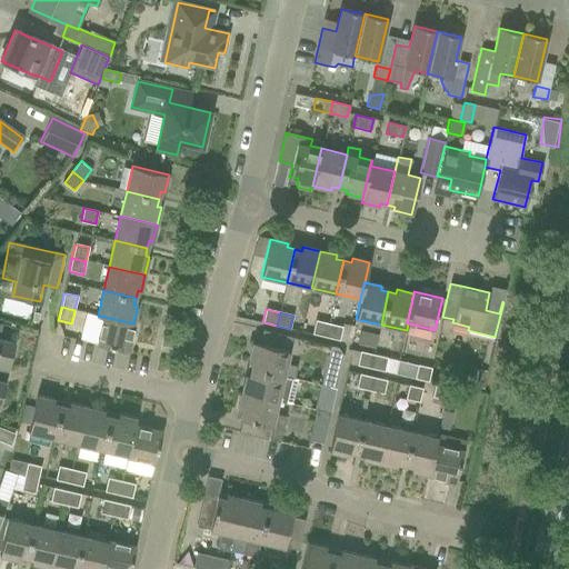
[(102,319),(97,343),(129,351),(135,326),(136,322),(133,322),(133,323),(103,317),(102,319)]
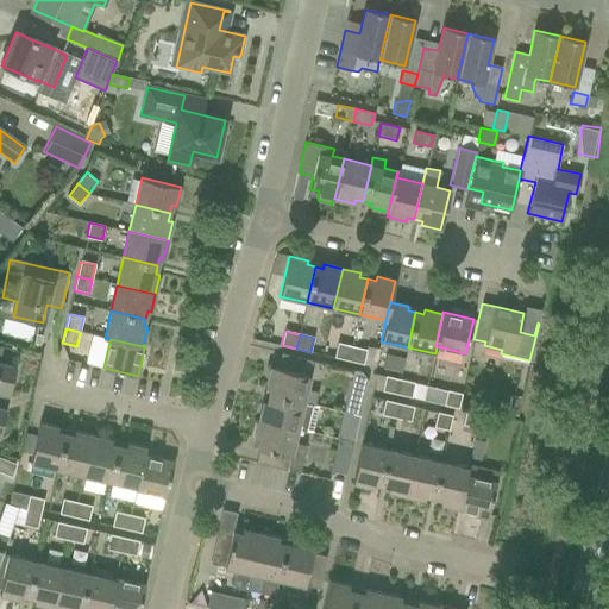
[(350,362),(353,347),(338,344),(334,358),(350,362)]
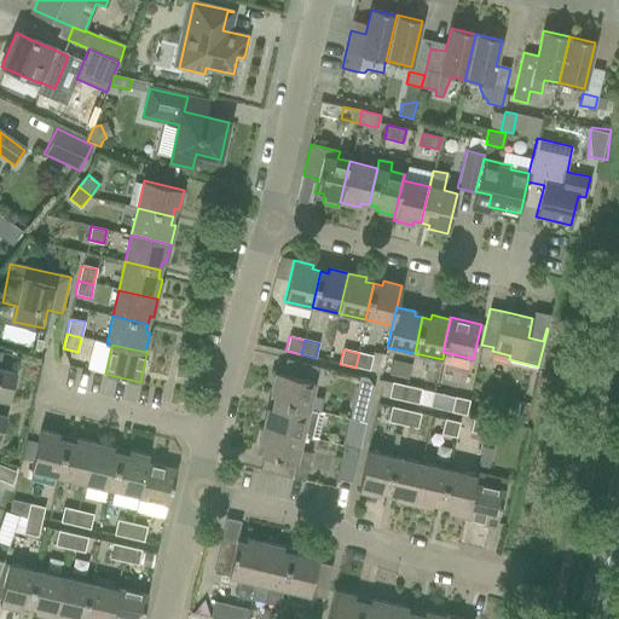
[(371,356),(359,353),(356,368),(370,371),(380,374),(385,356),(372,352),(371,356)]
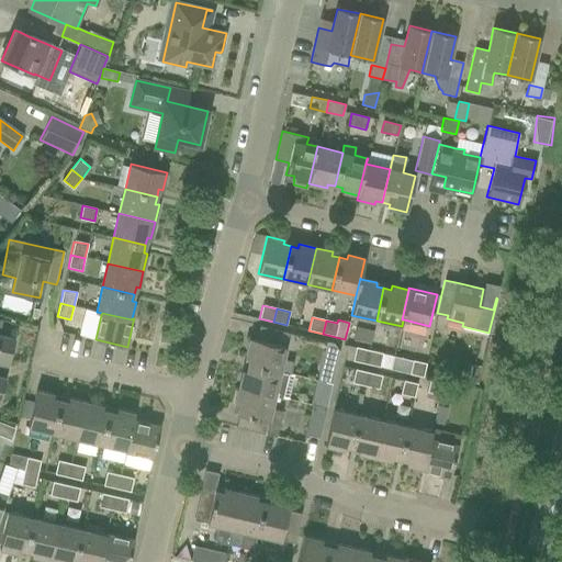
[(256,339),(249,338),(245,356),(249,356),(247,364),(287,373),(290,373),(293,361),(283,359),(290,333),(259,326),(256,339)]
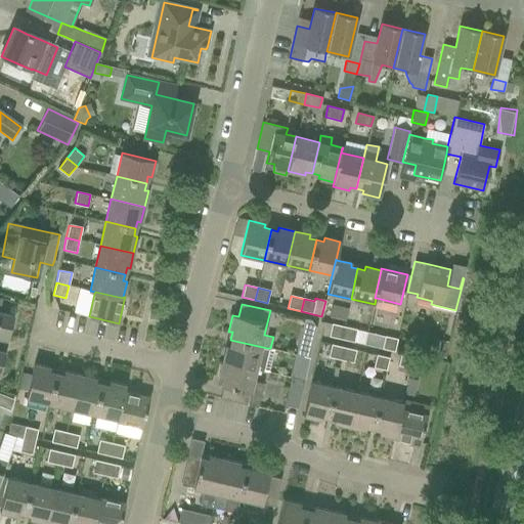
[(0,338),(8,341),(13,315),(0,312),(0,338)]
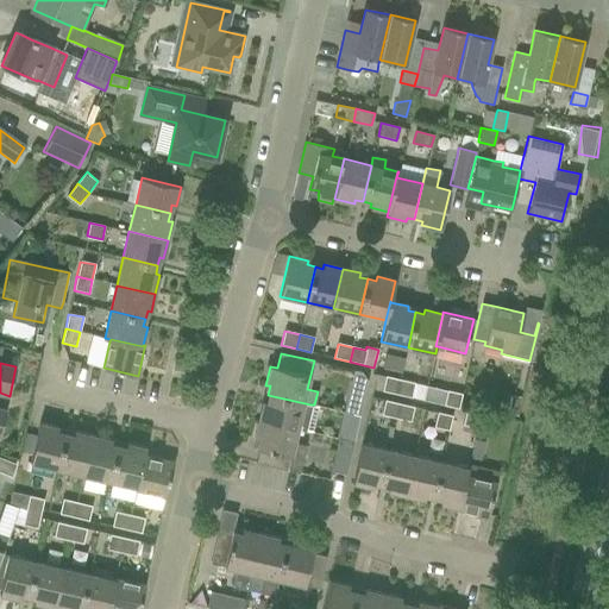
[(397,394),(401,380),(387,376),(383,390),(397,394)]
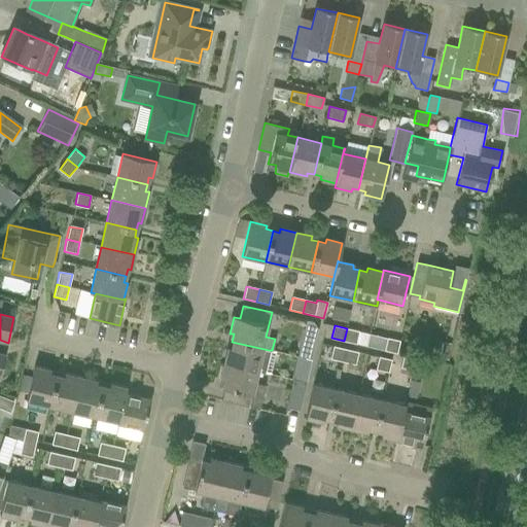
[(347,328),(344,341),(356,344),(359,331),(347,328)]
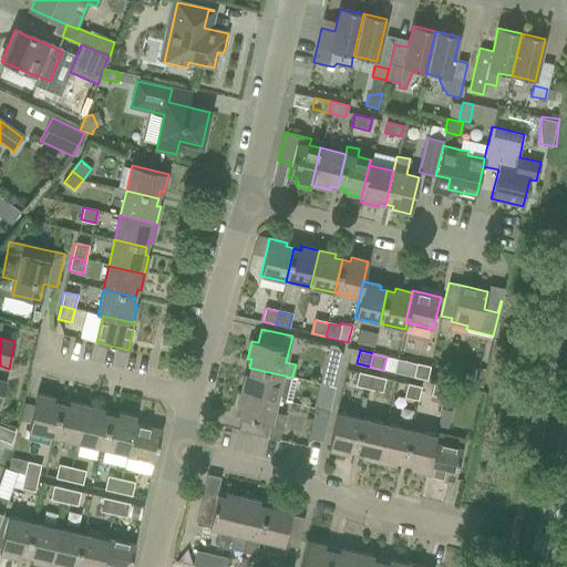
[(426,381),(430,367),(416,363),(413,378),(426,381)]
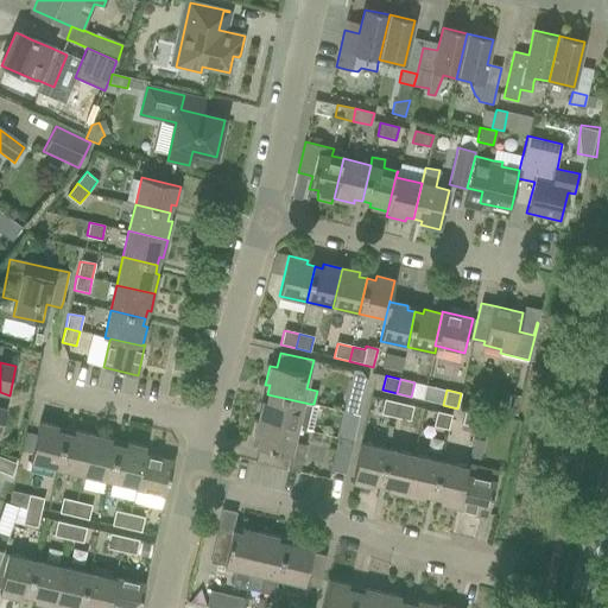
[(517,416),(519,397),(501,393),(498,412),(517,416)]
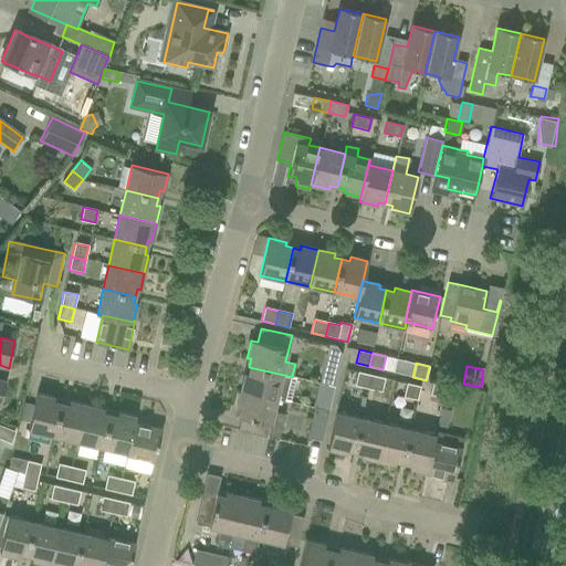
[(243,373),(240,390),(276,399),(276,398),(283,399),(289,376),(249,367),(248,374),(243,373)]
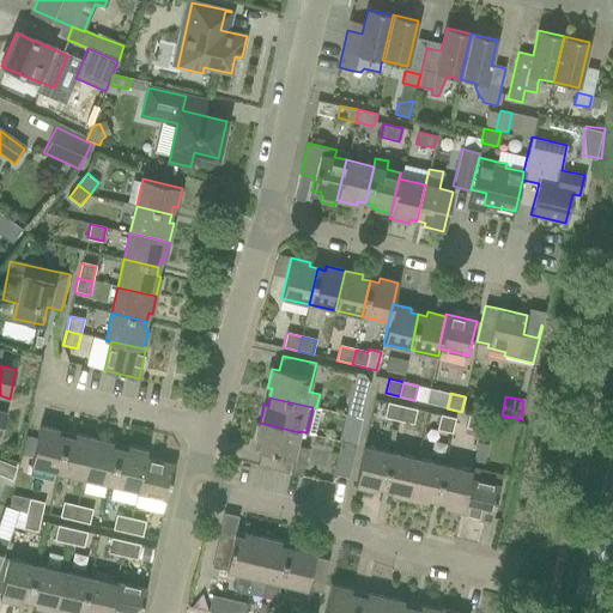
[(349,401),(346,414),(362,419),(365,405),(349,401)]
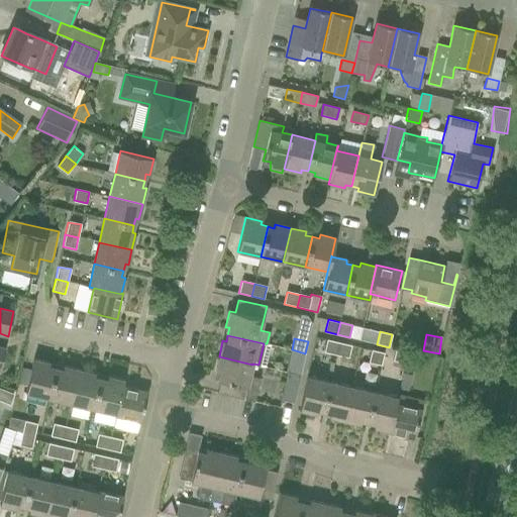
[(336,355),(339,343),(327,340),(324,352),(336,355)]
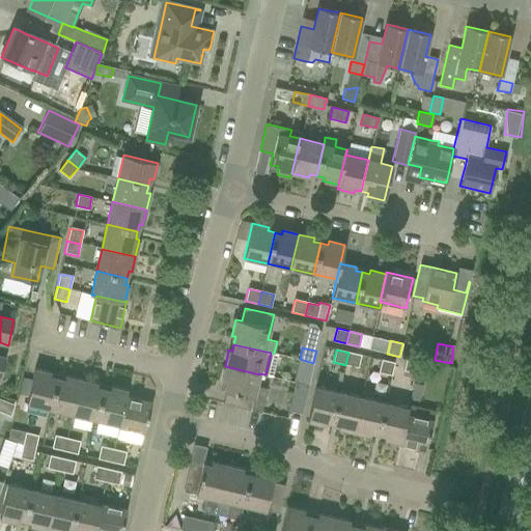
[(348,353),(345,365),(358,368),(361,356),(348,353)]
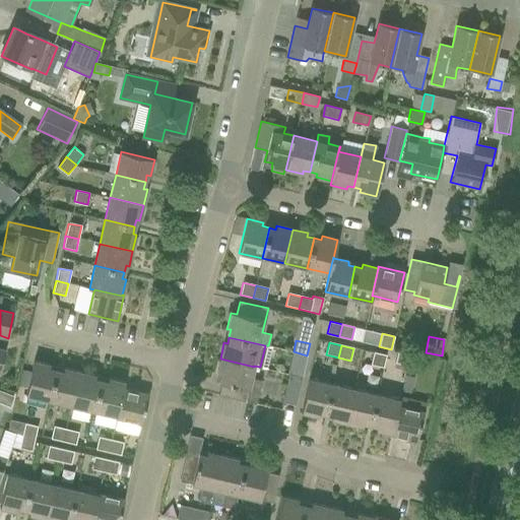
[(407,366),(410,353),(397,350),(394,363),(407,366)]
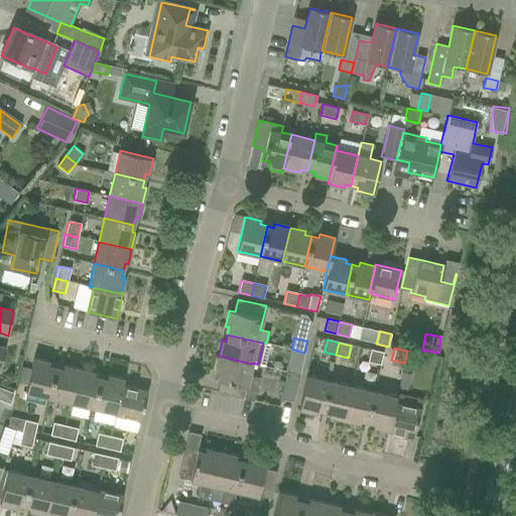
[(384,353),(371,350),(369,362),(381,365),(384,353)]
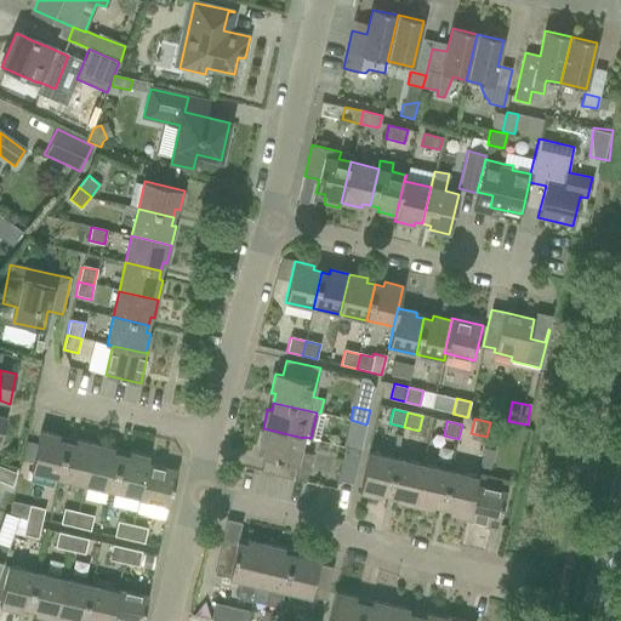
[(490,422),(486,437),(501,440),(505,426),(490,422)]
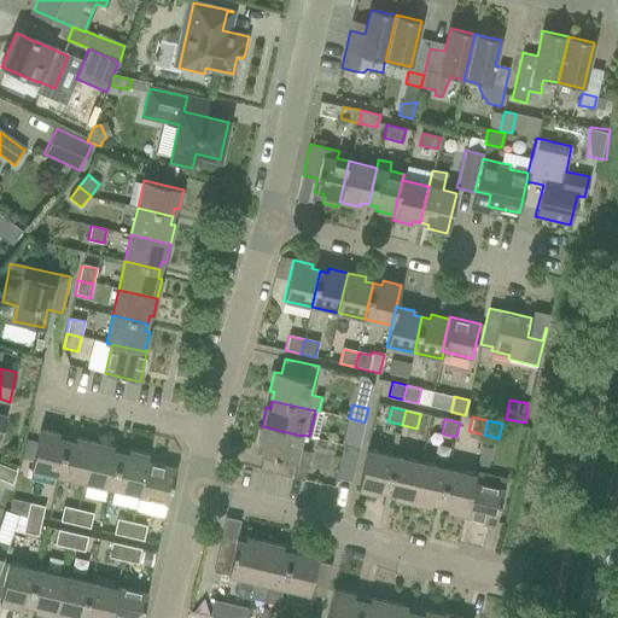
[(262,426),(257,444),(261,445),(260,454),(263,455),(260,470),(292,478),(292,477),(303,479),(309,452),(298,449),(302,436),(262,426)]
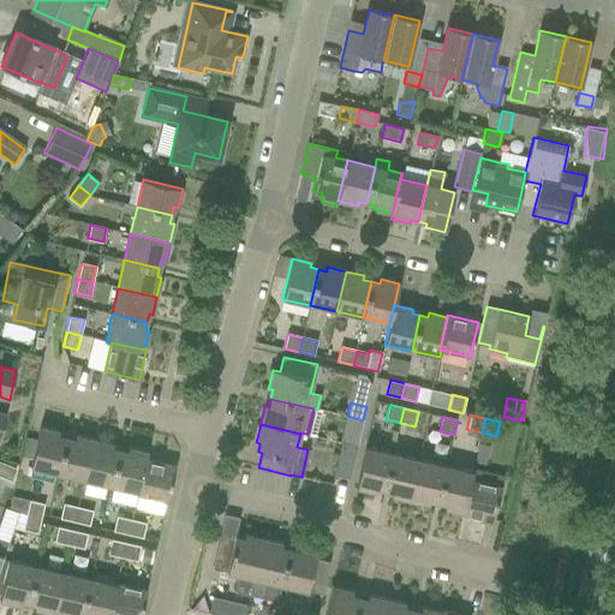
[(33,459),(30,467),(58,473),(66,437),(58,436),(59,431),(40,427),(36,440),(33,459)]
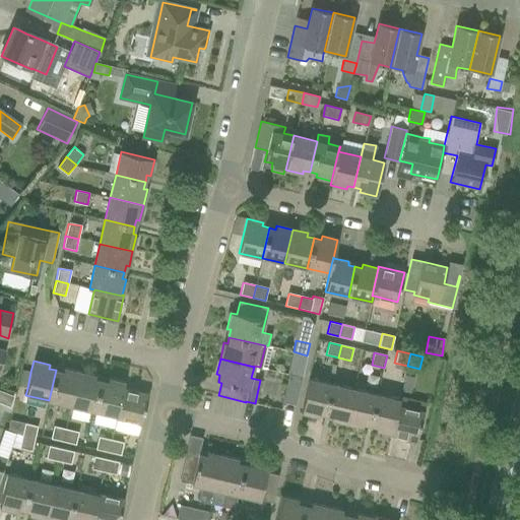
[(56,370),(49,400),(71,405),(79,372),(64,368),(63,372),(56,370)]
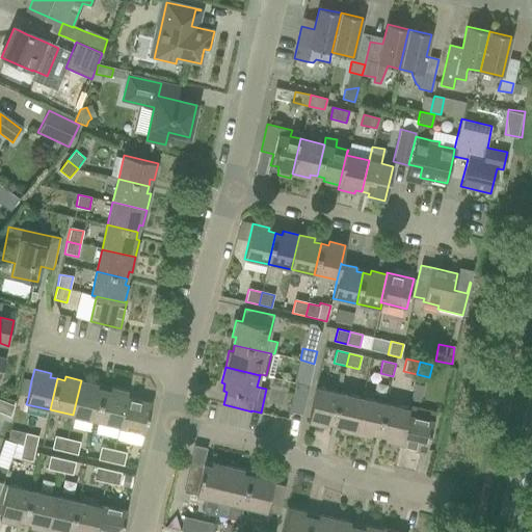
[(97,384),(81,380),(73,415),(96,421),(103,390),(97,388),(97,384)]
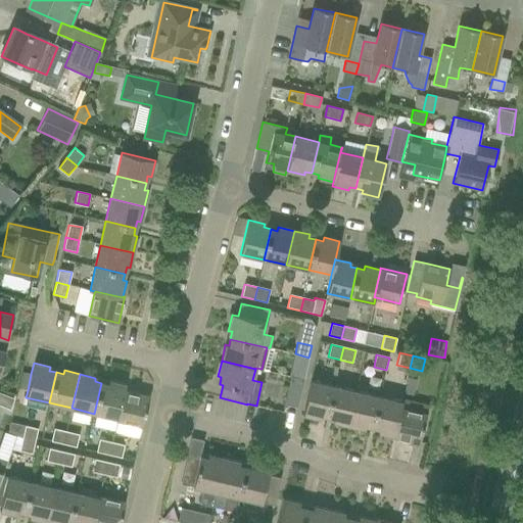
[(303,380),(291,377),(285,405),(297,408),(303,380)]
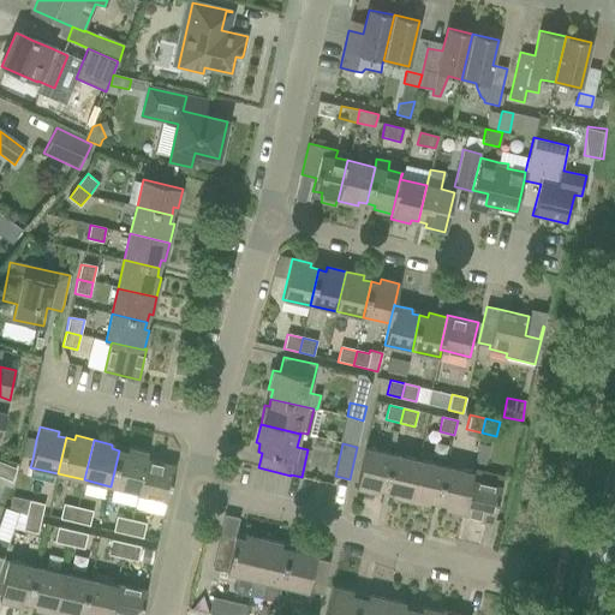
[(365,447),(356,488),(375,493),(376,488),(384,490),(393,453),(365,447)]
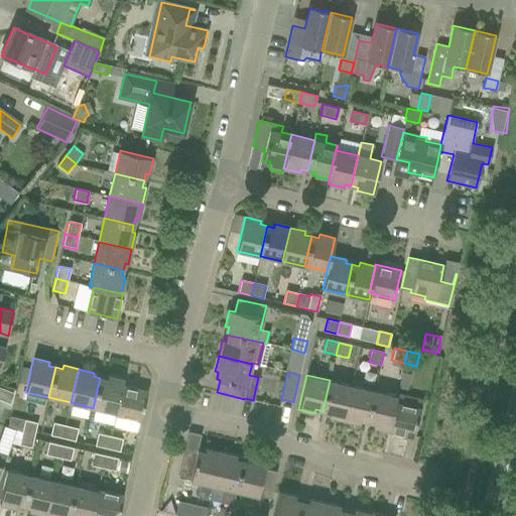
[(95,408),(93,420),(112,424),(115,414),(122,385),(122,386),(124,380),(108,376),(107,380),(100,378),(93,408),(95,408)]
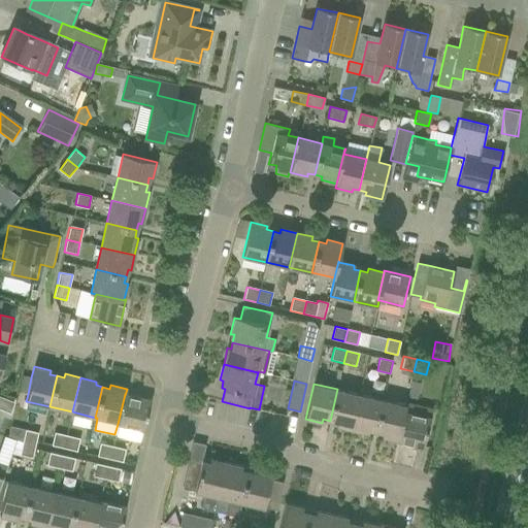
[(337,389),(330,421),(336,422),(336,426),(352,430),(360,395),(337,389)]
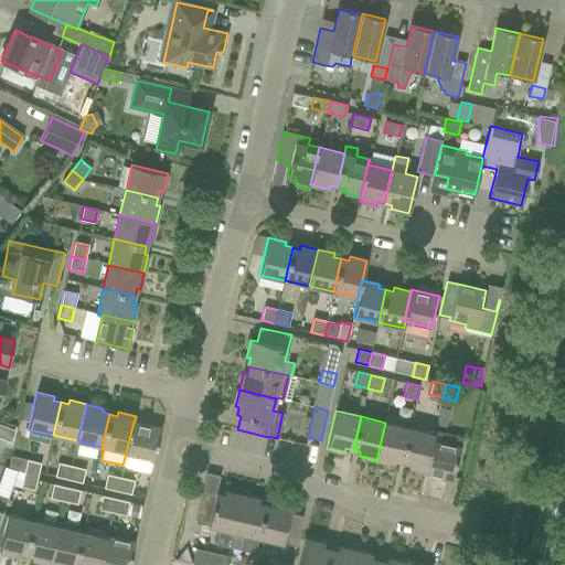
[(134,422),(126,454),(153,460),(161,428),(134,423),(134,422)]
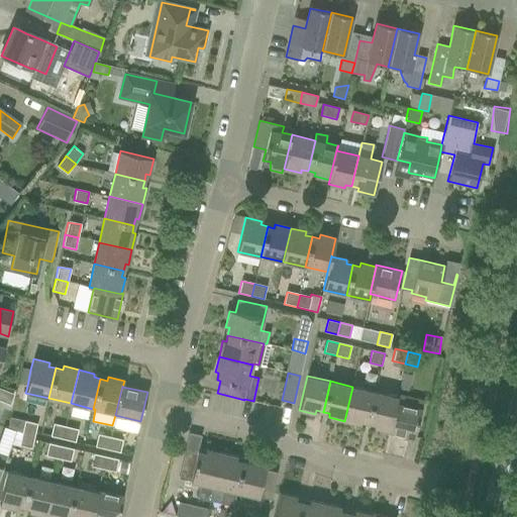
[(352,387),(344,421),(359,424),(360,421),(368,422),(375,392),(352,387)]
